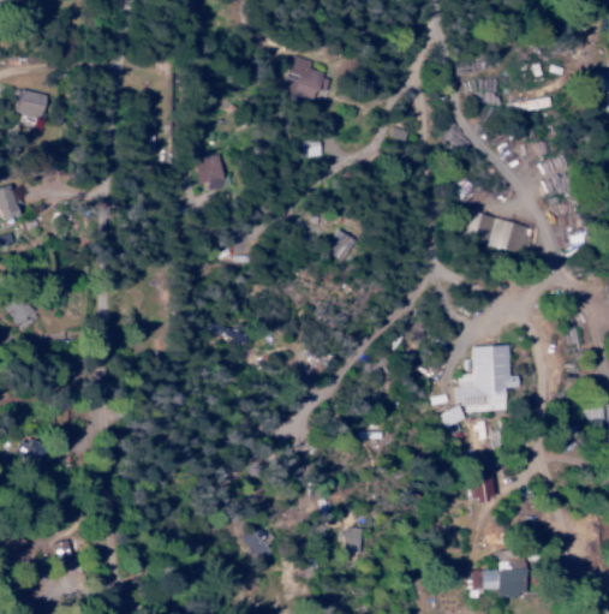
[(311,69),(314,59),(294,53),(282,90),(314,101),(318,88),(327,90),(332,76),(311,69)]
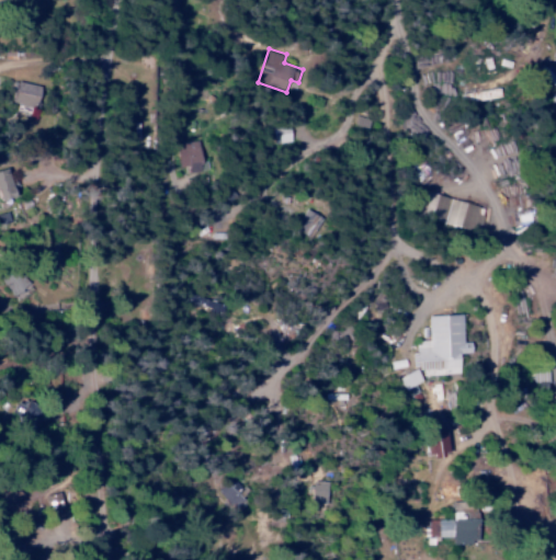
[(15,103),(37,107),(43,86),(20,80),(15,103)]
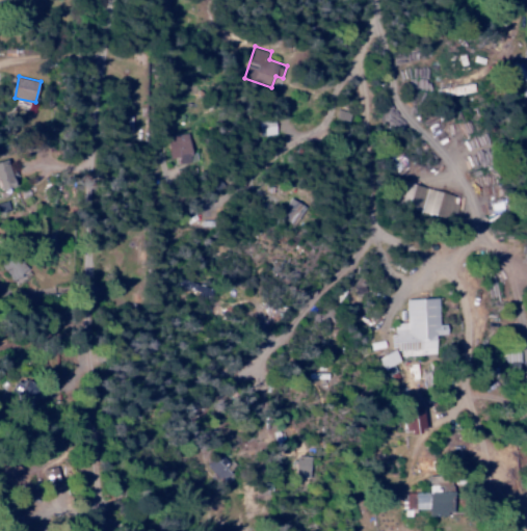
[(260,121),(262,136),(279,134),(275,117),(260,121)]
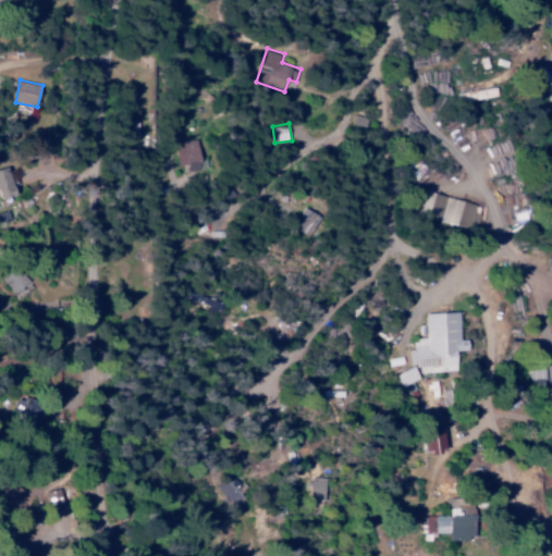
[(191,171),(204,169),(199,139),(179,143),(182,165),(189,164),(191,171)]
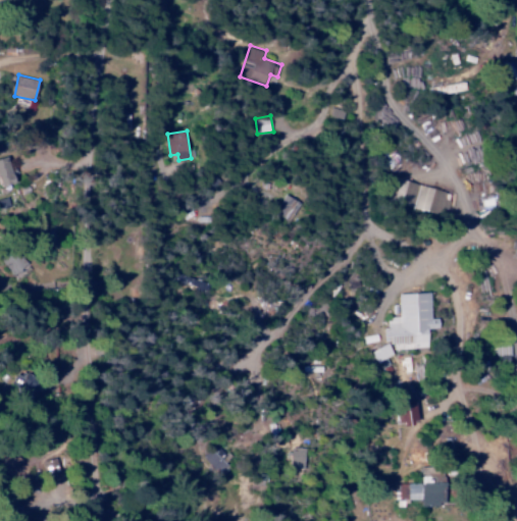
[(0,157),(0,185),(0,186),(15,183),(12,170),(11,170),(8,156),(0,157)]
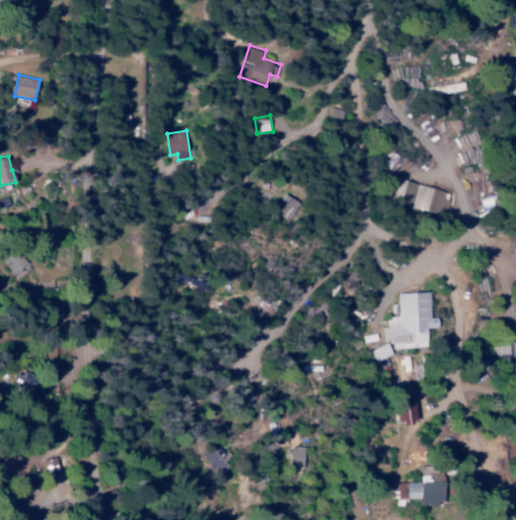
[(302,200),(286,194),(277,214),(293,221),(302,200)]
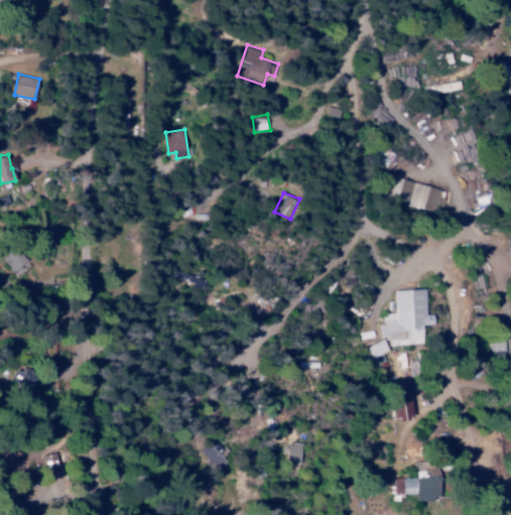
[(13,271),(29,262),(18,244),(3,253),(13,271)]
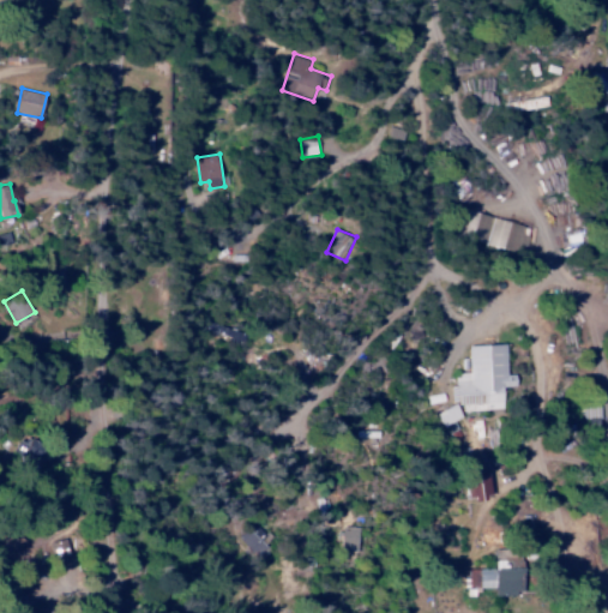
[(470,346),(473,373),(458,374),(461,412),(506,409),(505,386),(518,385),(518,374),(510,374),(507,343),(470,346)]
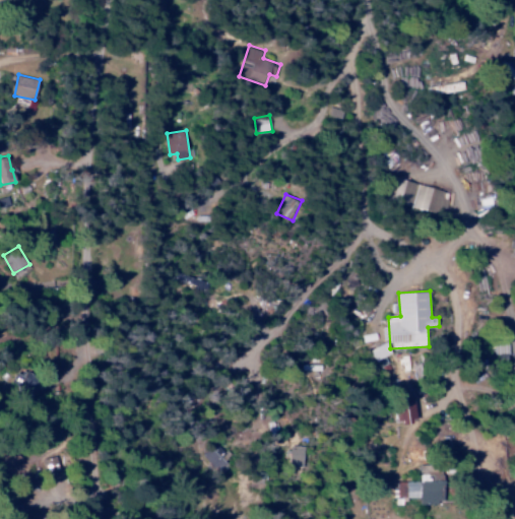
[(394,352),(386,339),(371,349),(379,362),(394,352)]
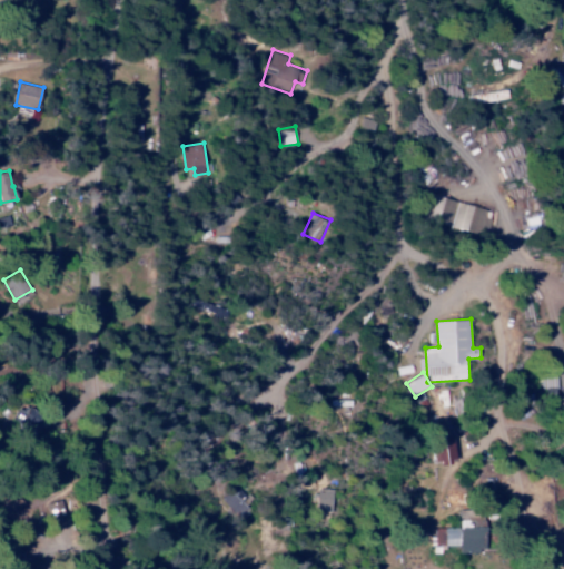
[(20,405),(15,419),(38,430),(45,417),(20,405)]
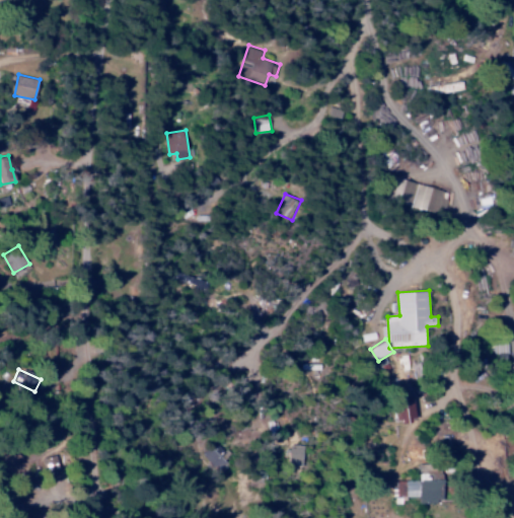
[(417,421),(413,396),(394,399),(397,423),(417,421)]
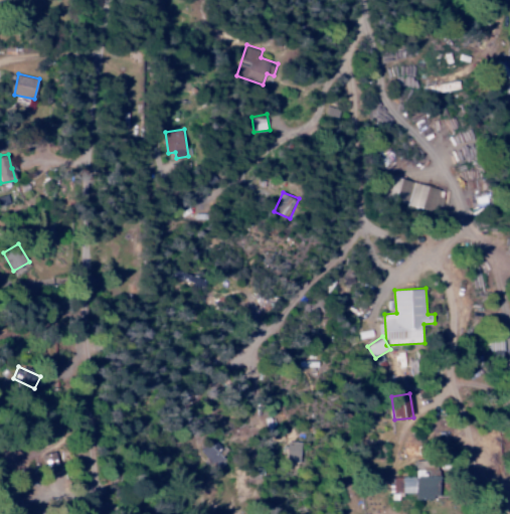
[(229,452),(215,438),(202,452),(216,465),(229,452)]
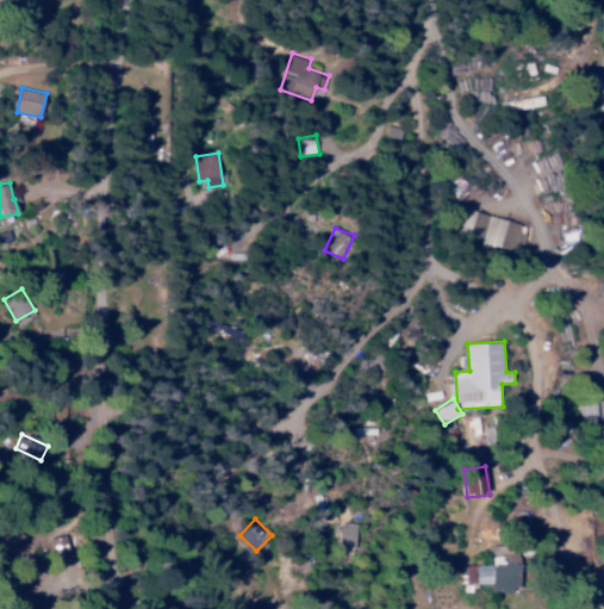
[(342,546),(357,547),(357,523),(342,523),(342,546)]
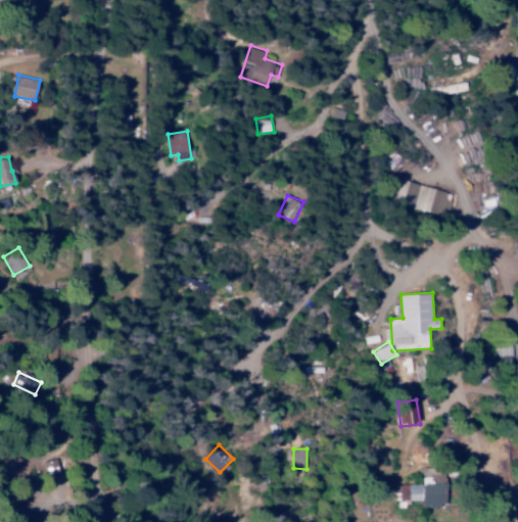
[(402,484),(403,503),(423,503),(423,507),(443,506),(443,483),(433,484),(433,476),(423,477),(423,483),(402,484)]
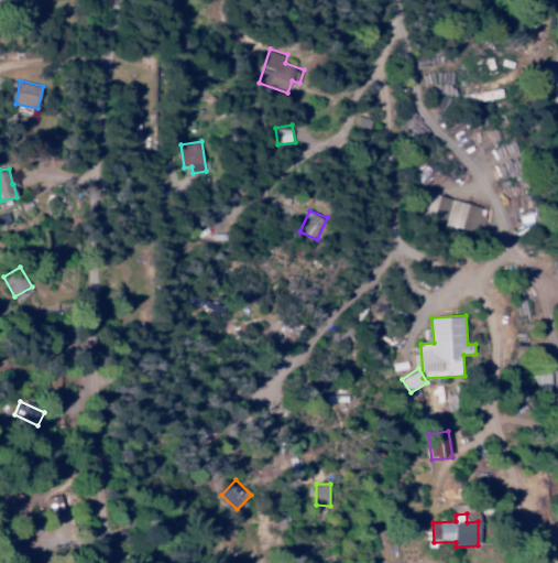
[(18,538),(21,547),(36,542),(33,533),(18,538)]
